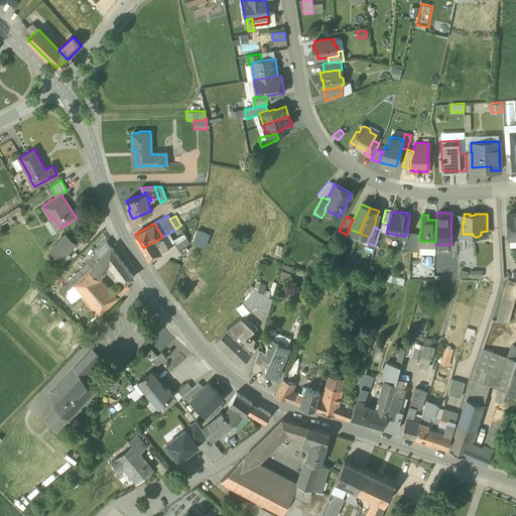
[(414,231),(407,230),(405,236),(404,236),(401,247),(412,249),(414,232),(414,231)]
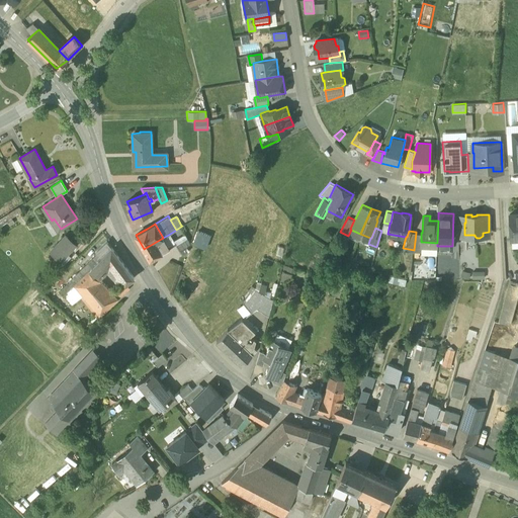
[(170,234),(163,238),(169,248),(176,244),(174,240),(170,234)]
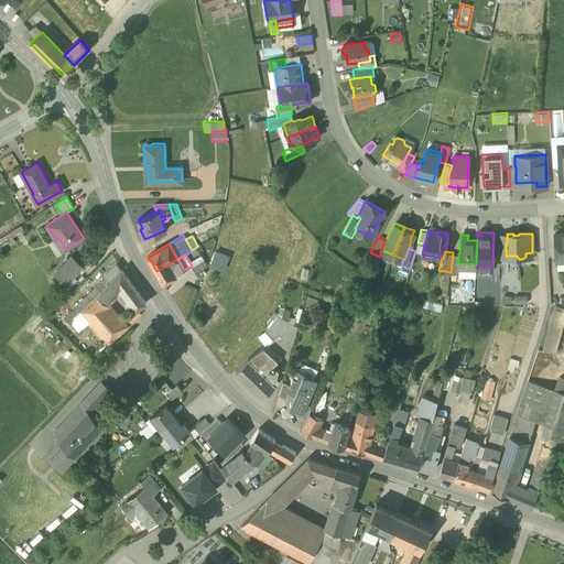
[(201,255),(190,261),(192,266),(204,259),(201,255)]
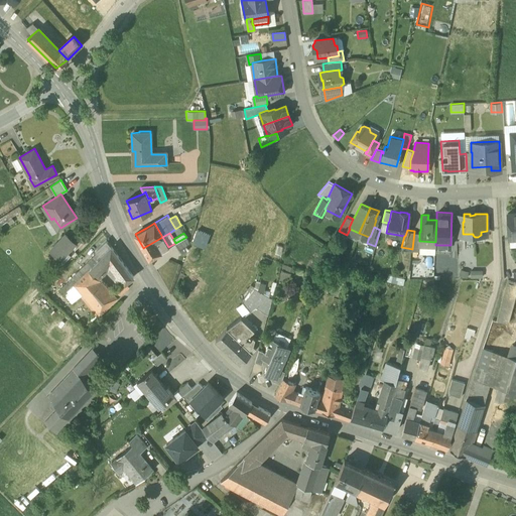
[(75,244),(65,235),(50,251),(60,260),(75,244)]
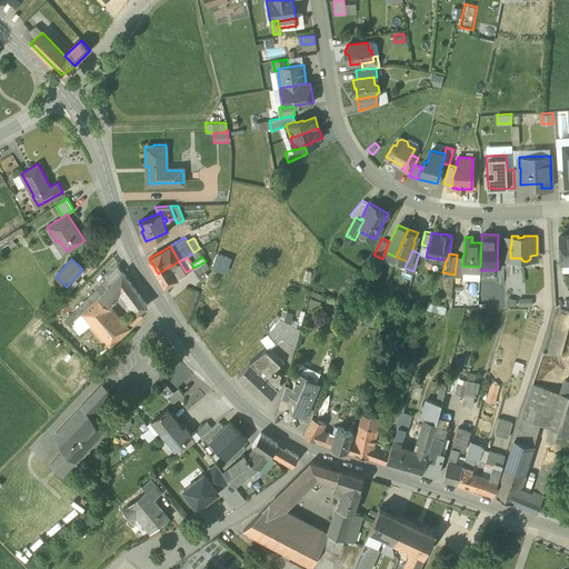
[(179,261),(158,273),(165,286),(178,278),(186,272),(179,261)]
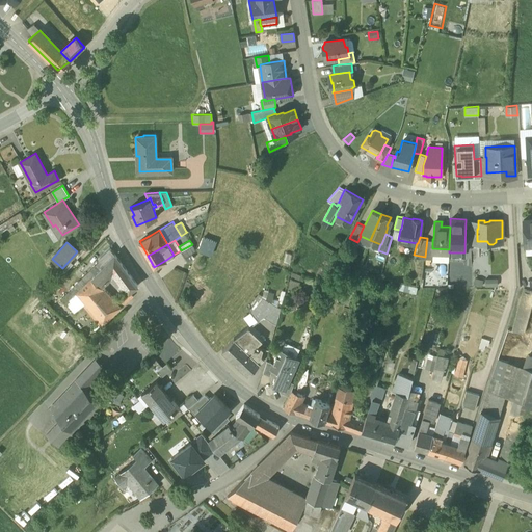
[(181,250),(185,258),(195,250),(192,244),(181,250)]
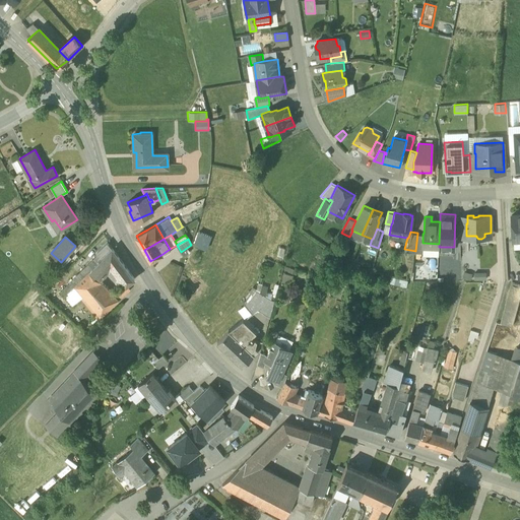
[(134,279),(107,243),(95,253),(95,257),(59,293),(65,298),(68,295),(68,294),(74,287),(100,318),(118,300),(113,295),(98,278),(107,269),(111,265),(121,279),(125,285),(126,285),(134,279)]
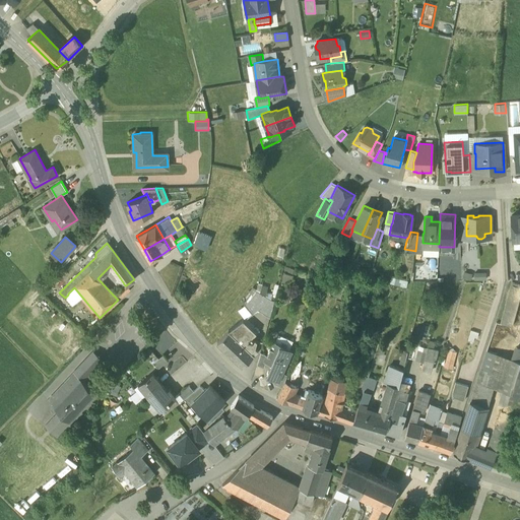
[(439,244),(424,243),(424,251),(439,252),(439,247),(439,244)]
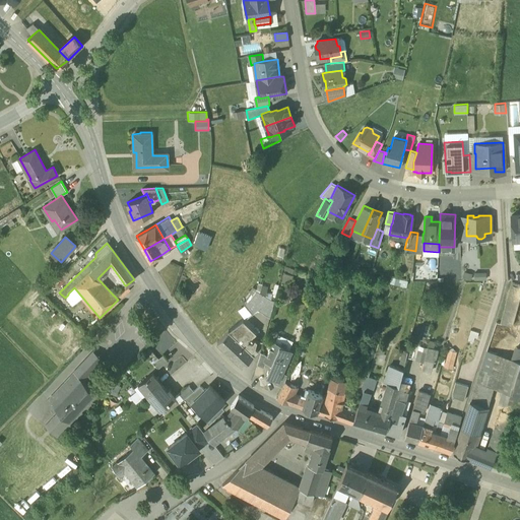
[(121,279),(111,265),(107,269),(112,276),(113,275),(118,281),(121,279)]
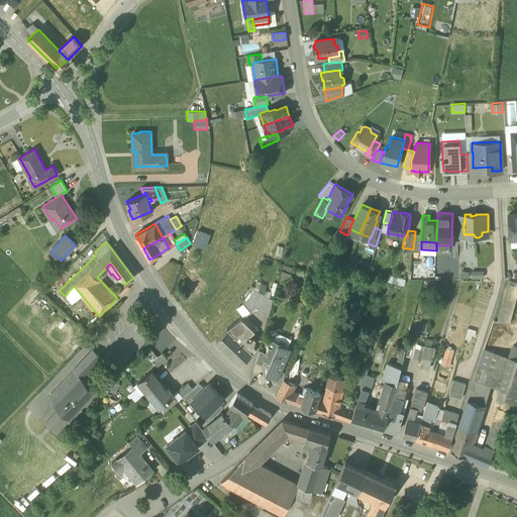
[(516,282),(509,280),(497,321),(509,324),(516,293),(516,282)]
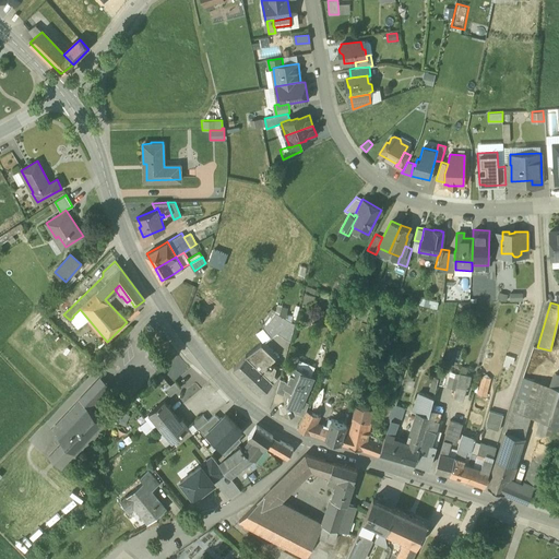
[(134,307),(121,317),(127,322),(137,313),(140,311),(135,307),(134,307)]
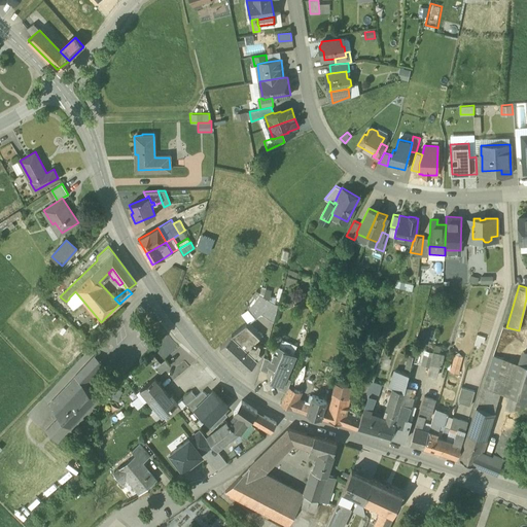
[(278,305),(259,294),(252,303),(261,313),(261,314),(273,321),(278,305)]
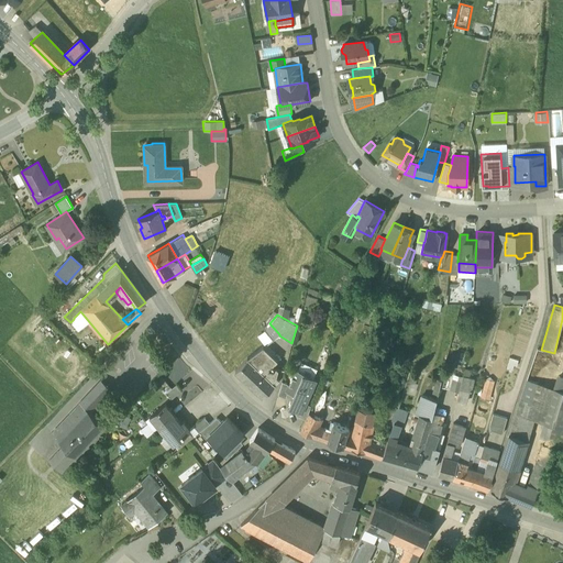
[(279,334),(269,323),(265,330),(274,340),(279,335),(279,334)]
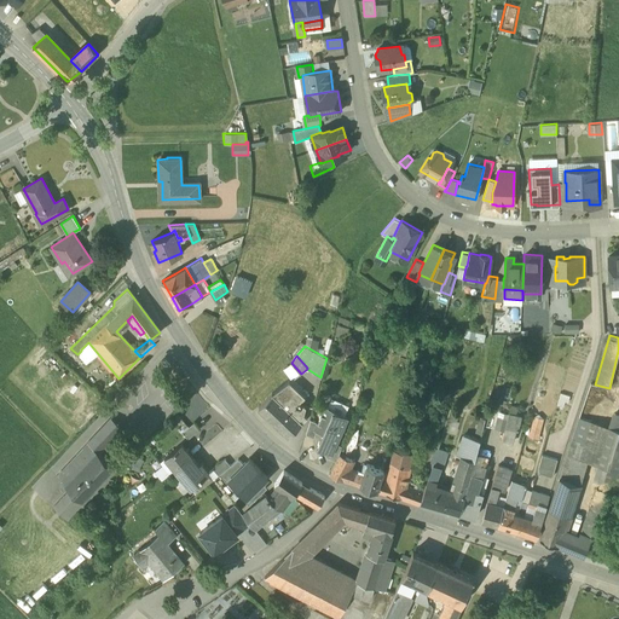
[(307,393),(304,389),(293,380),(290,381),(305,395),(307,393)]
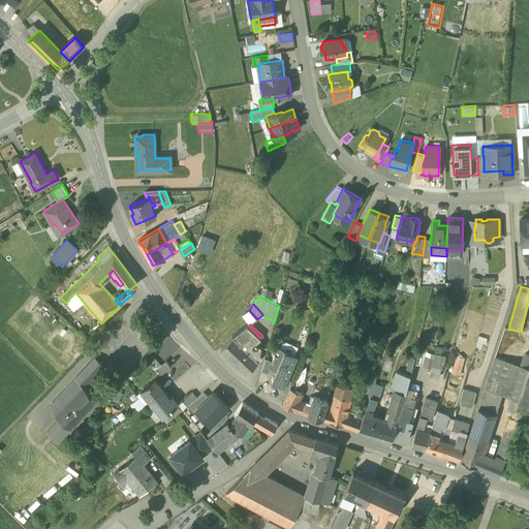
[(260,338),(248,325),(234,337),(232,337),(227,342),(221,348),(221,347),(220,348),(247,373),(258,361),(255,358),(259,353),(261,346),(256,342),(260,338)]
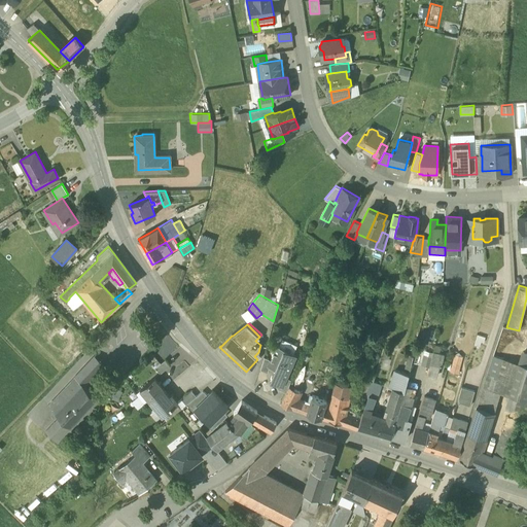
[(285,349),(277,345),(270,359),(268,365),(270,366),(275,369),(270,380),(279,384),(282,385),(285,377),(295,355),(284,350),(285,349)]
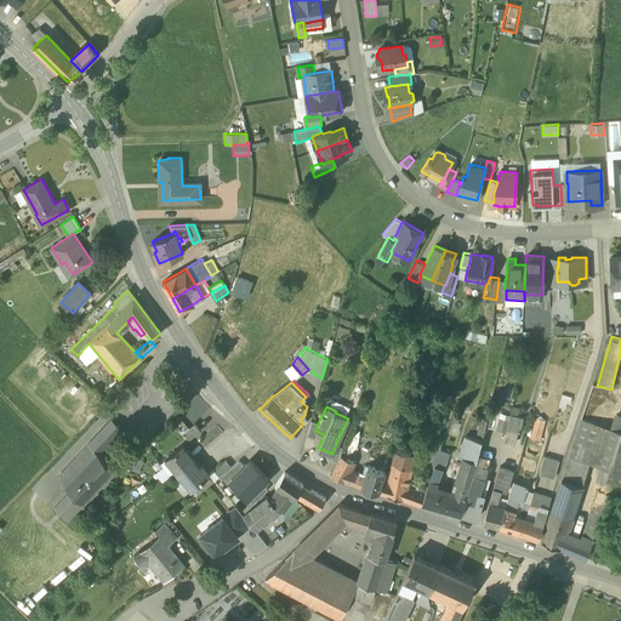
[(462,414),(451,410),(449,416),(460,420),(462,414)]
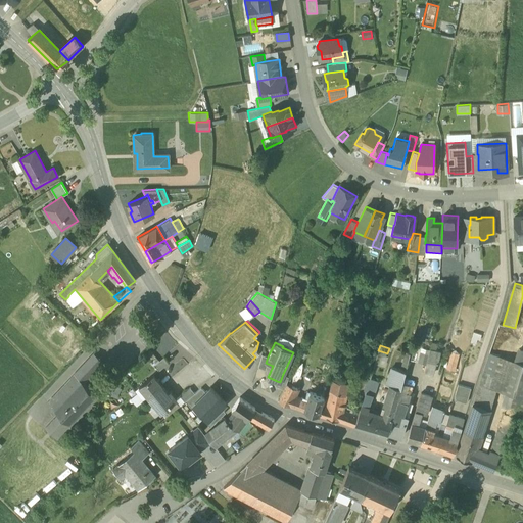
[(426,364),(424,372),(433,374),(435,363),(437,364),(440,353),(435,351),(430,350),(429,350),(428,357),(426,364)]
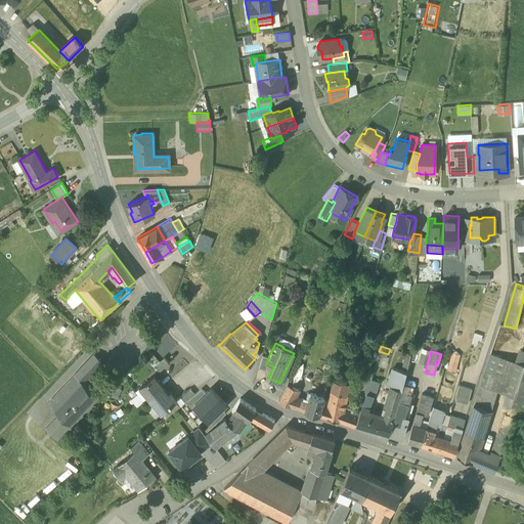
[(93,354),(64,385),(72,391),(81,381),(83,383),(102,362),(93,354)]
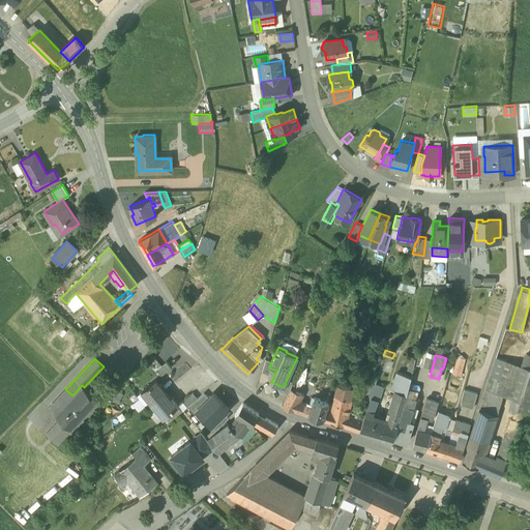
[(458,358),(454,371),(453,374),(460,376),(462,372),(464,359),(458,358)]
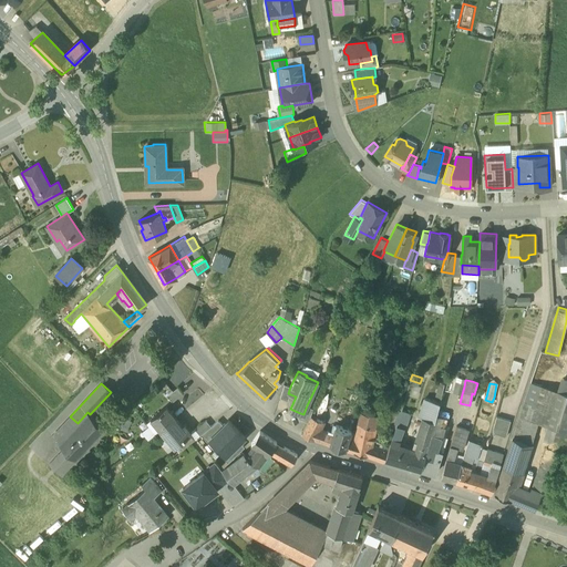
[(557,391),(531,383),(523,404),(534,408),(523,442),(532,444),(538,423),(547,426),(557,391)]
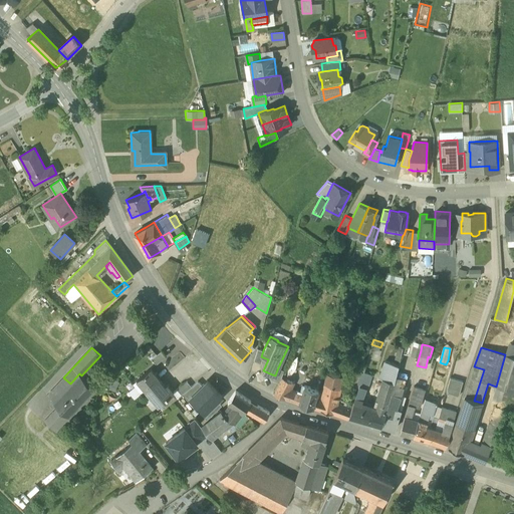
[(263,350),(257,348),(253,360),(260,363),(263,357),(261,356),(263,350)]
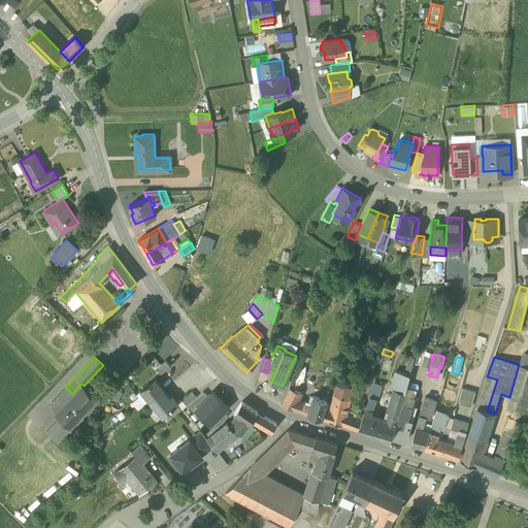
[(432,360),(424,358),(423,365),(430,367),(432,360)]
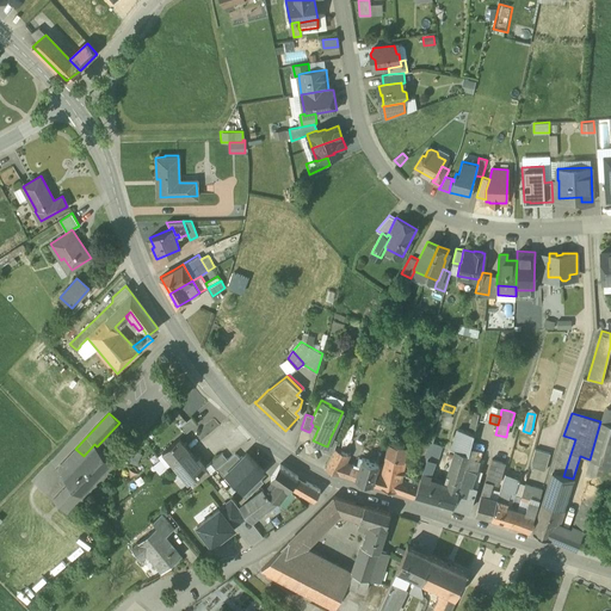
[(192,417),(180,426),(185,433),(197,424),(192,417)]
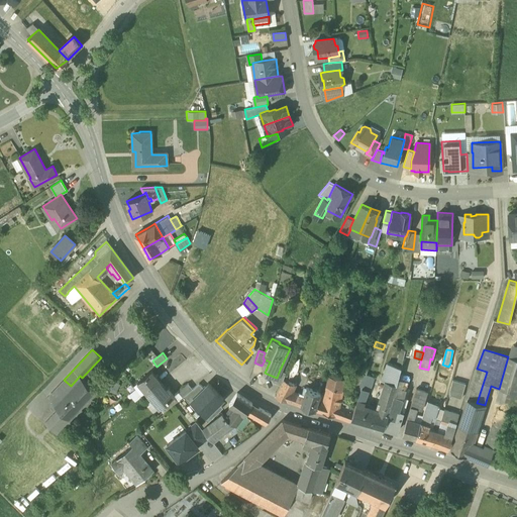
[(516,358),(508,356),(499,389),(516,393),(516,358)]
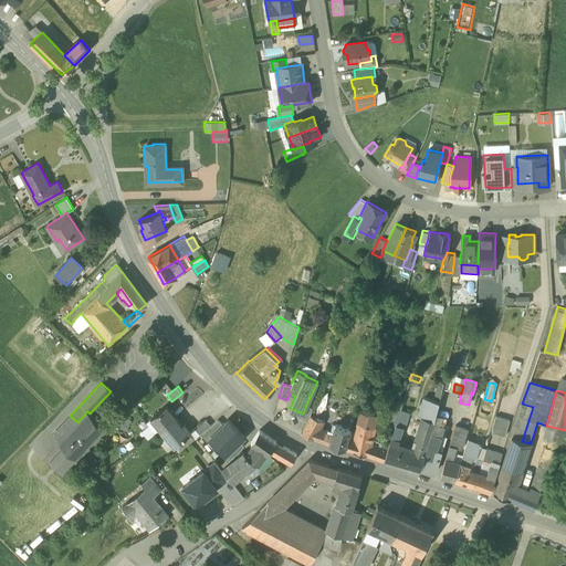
[(190,401),(186,395),(176,402),(180,409),(190,401)]
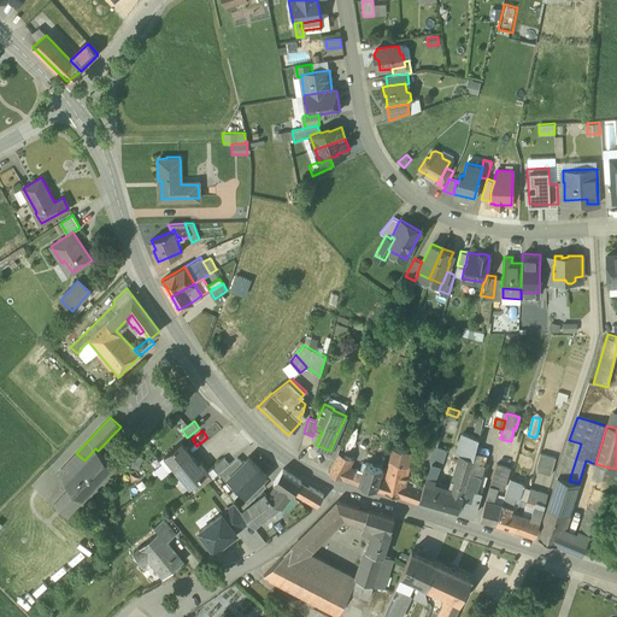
[(477,439),(462,434),(456,453),(456,454),(462,456),(472,459),(475,448),(477,439)]
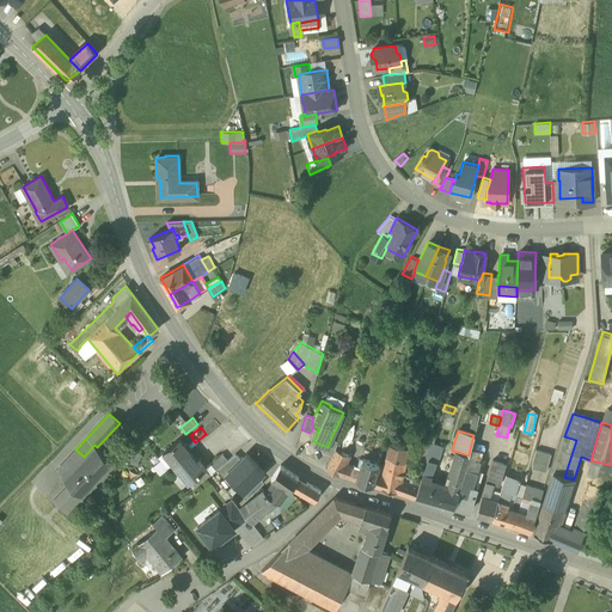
[(434,438),(427,434),(418,457),(424,459),(429,444),(433,444),(434,438)]
